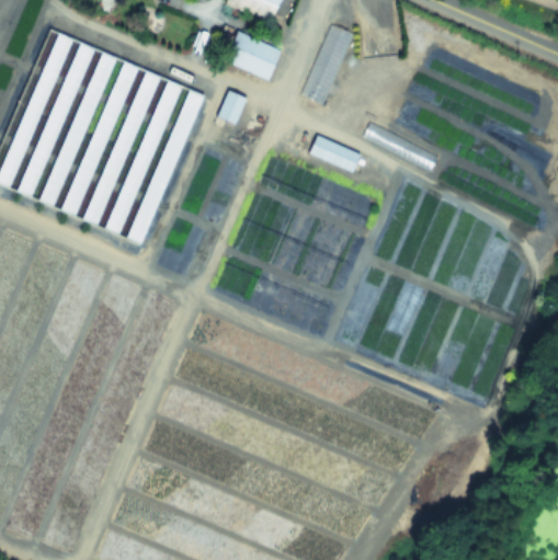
[(228,0),(227,6),(274,21),(281,0),(228,0)]
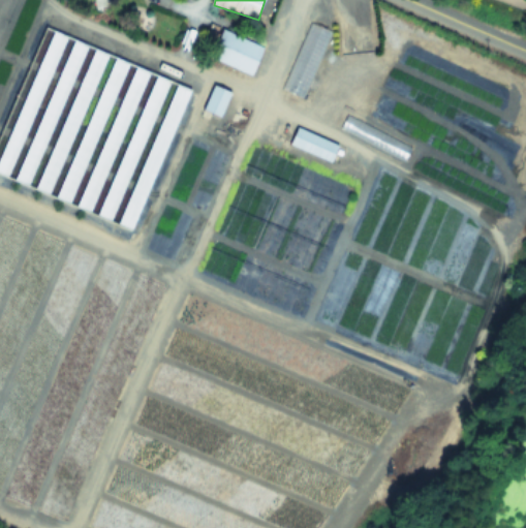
[(285,92),(307,99),(332,30),(310,22),(285,92)]
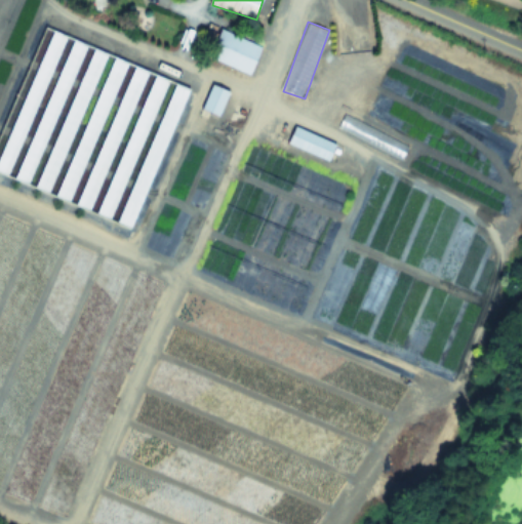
[(171,79),(45,29),(23,89),(10,89),(0,116),(0,136),(0,176),(135,229),(190,88),(176,83),(173,83),(171,79)]
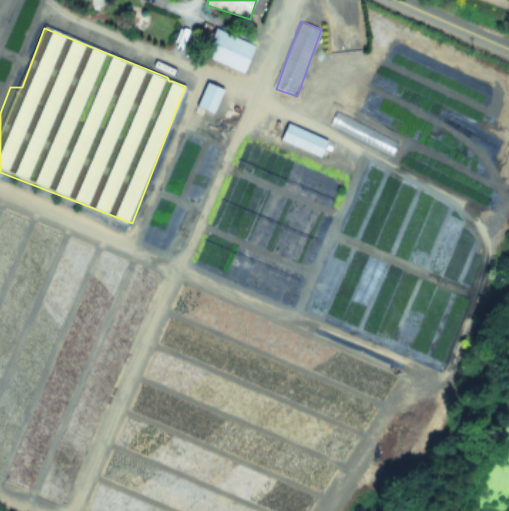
[(205,55),(244,73),(257,46),(217,28),(205,55)]
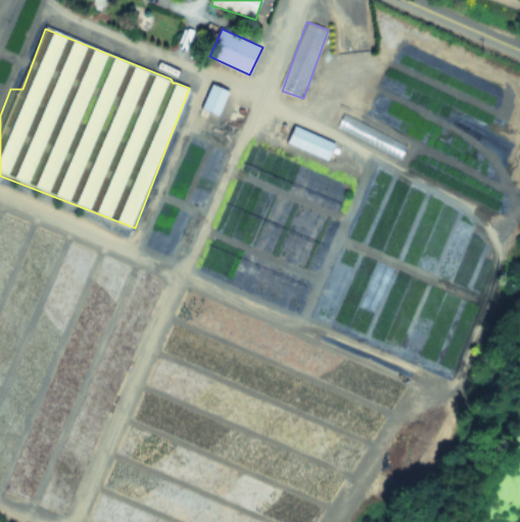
[(220,115),(229,92),(213,86),(203,108),(220,115)]
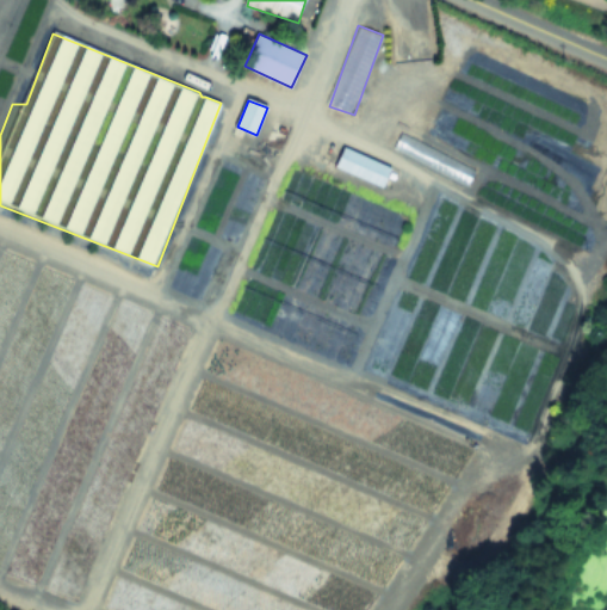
[(384,189),(392,167),(345,148),(336,168),(384,189)]
